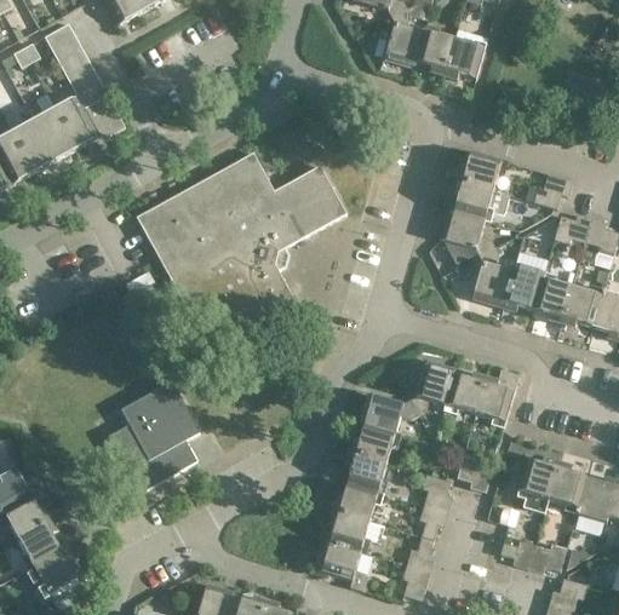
[(0,0),(0,7),(3,11),(11,6),(7,0),(0,0)]
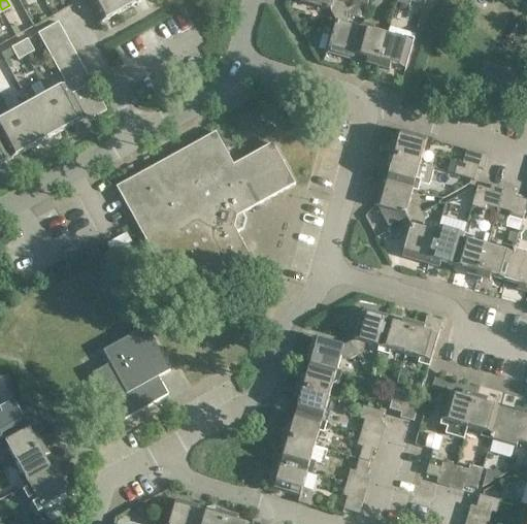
[(119,10),(112,0),(88,0),(100,21),(119,10)]
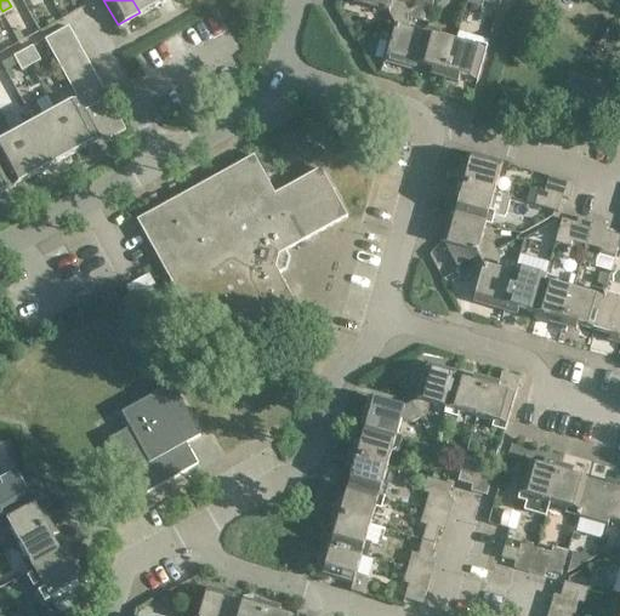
[(161,0),(132,0),(140,12),(161,0)]
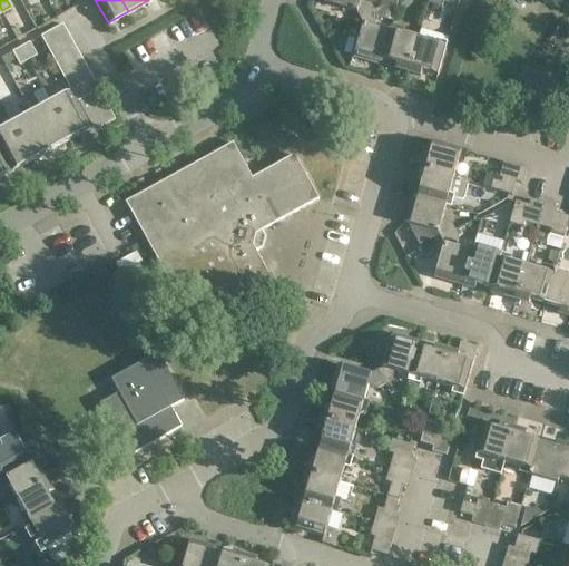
[(355,9),(359,15),(373,8),(370,1),(366,0),(326,0),(355,9)]
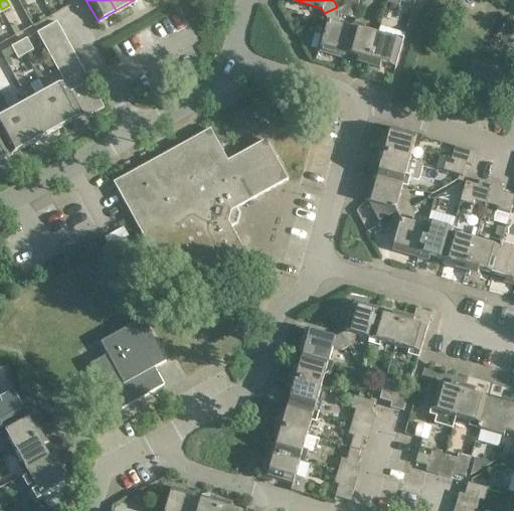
[(339,12),(337,7),(324,13),(327,19),(319,48),(344,55),(345,51),(352,26),(351,26),(337,21),(339,12)]
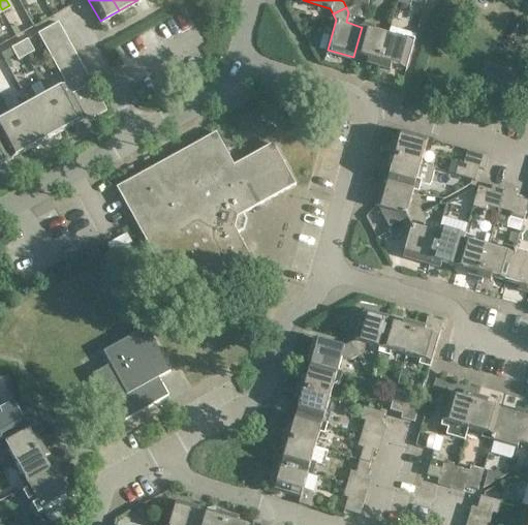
[(58,19),(37,30),(43,41),(64,30),(58,19)]
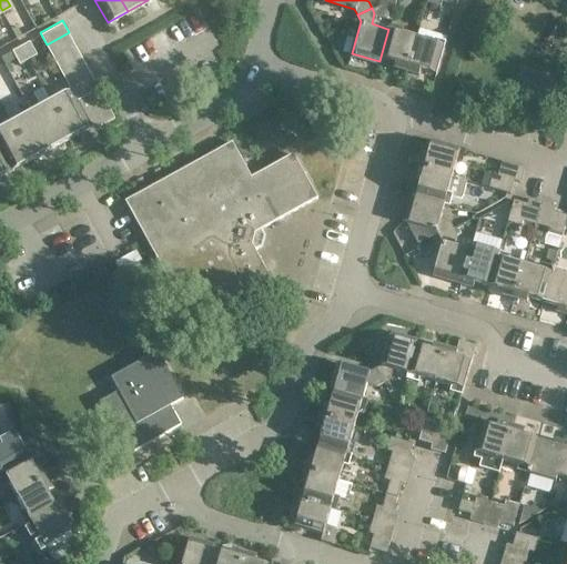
[(388,23),(387,29),(388,29),(381,57),(380,61),(393,66),(406,69),(415,37),(398,32),(401,27),(388,23)]
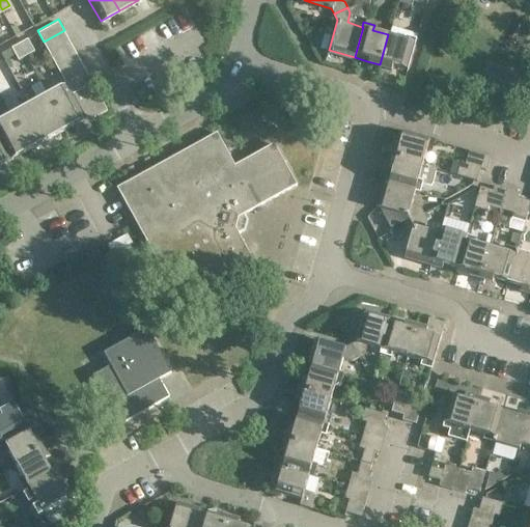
[(64,30),(44,42),(49,51),(70,39),(64,30)]
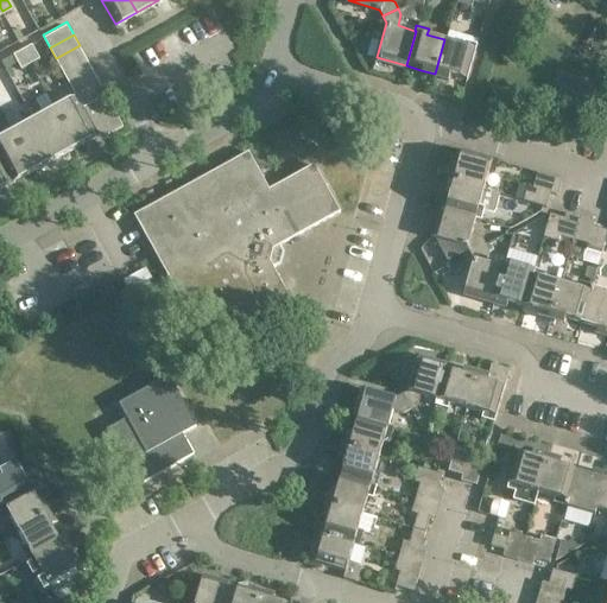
[(461,44),(444,39),(435,74),(447,77),(449,73),(466,77),(476,42),(463,38),(461,44)]
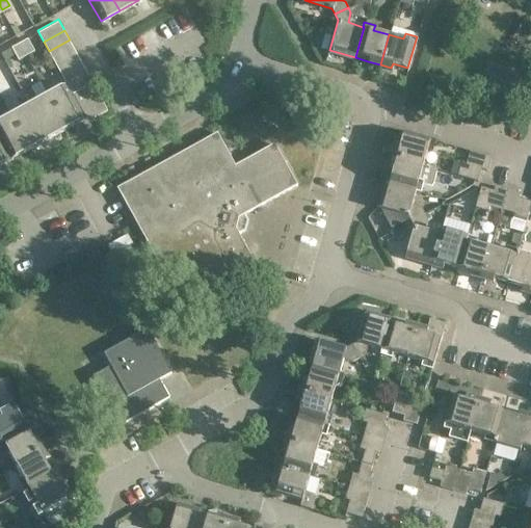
[(34,49),(27,36),(19,41),(26,53),(34,49)]
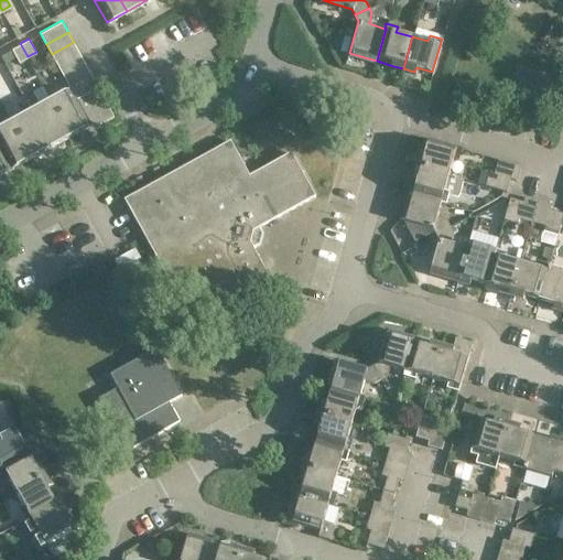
[(74,42),(52,54),(57,65),(79,53),(74,42)]
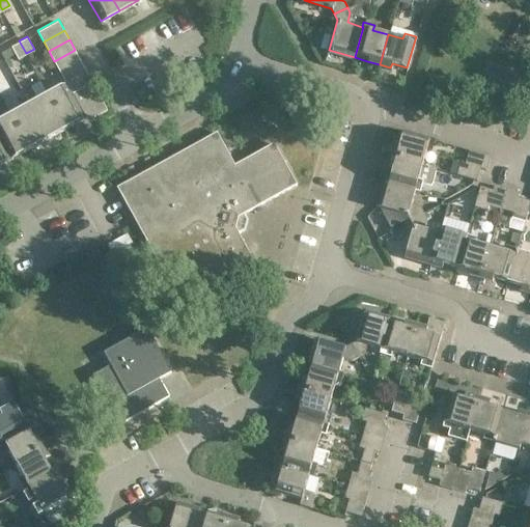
[(26,53),(19,40),(10,45),(18,57),(26,53)]
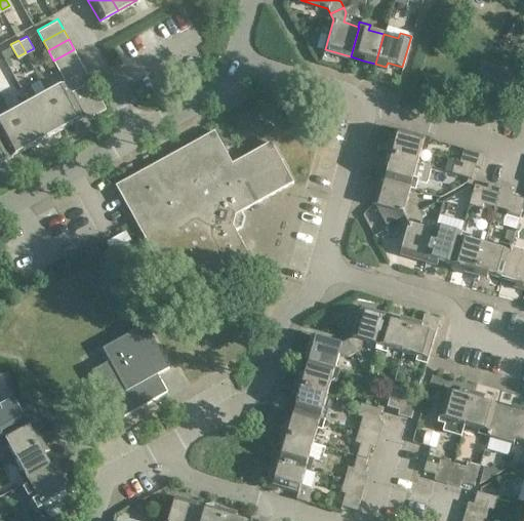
[(74,49),(53,61),(59,71),(80,59),(74,49)]
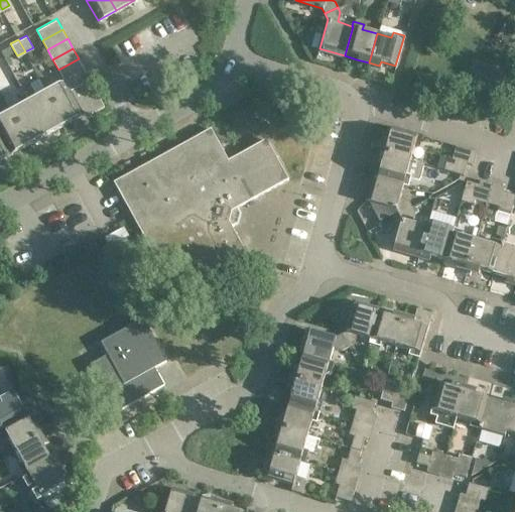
[(79,58),(58,70),(62,79),(63,79),(84,68),(79,58)]
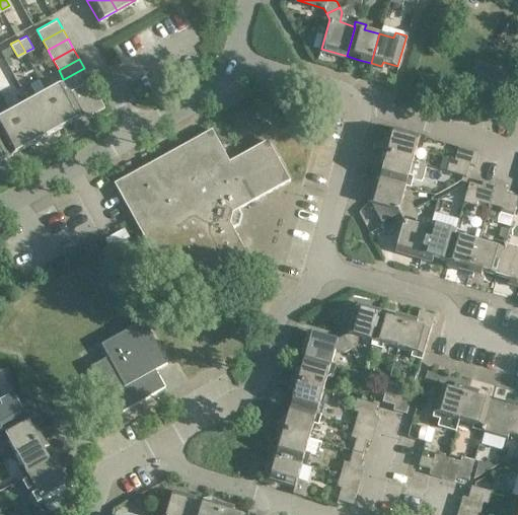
[(63,79),(45,89),(65,124),(83,114),(89,111),(91,114),(104,106),(89,79),(90,79),(84,68),(64,79),(63,79)]
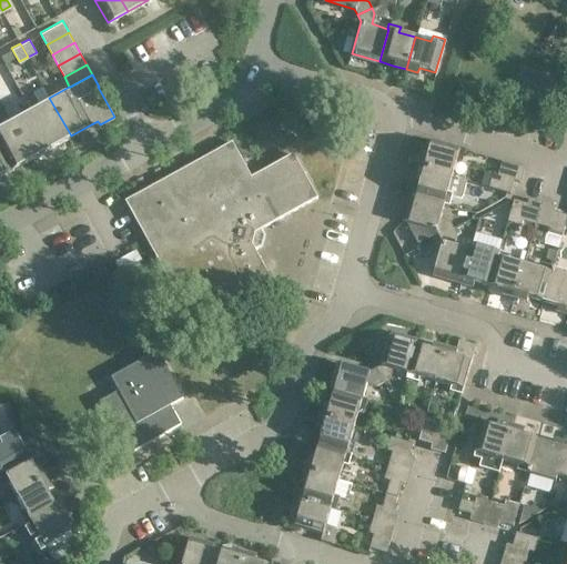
[(71,136),(49,98),(42,83),(32,89),(39,103),(30,109),(51,147),(71,136)]
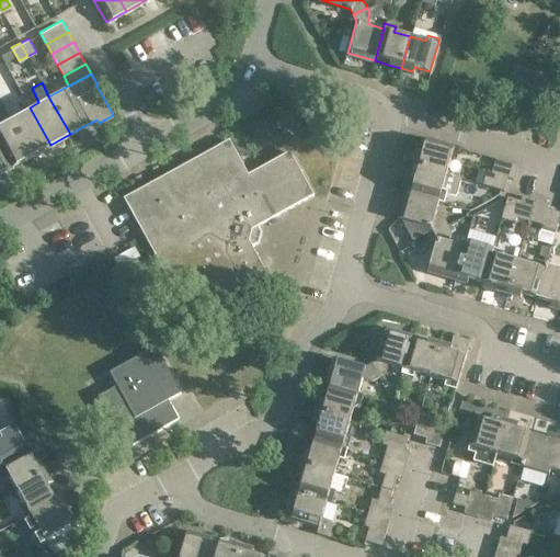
[(50,145),(30,108),(10,118),(31,156),(50,145)]
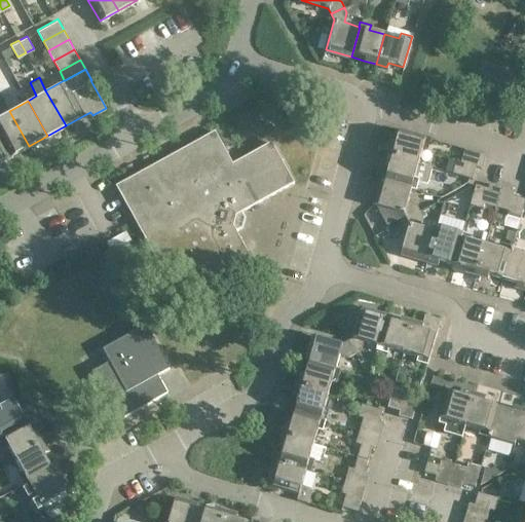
[(29,146),(9,111),(0,115),(0,138),(10,156),(29,146)]
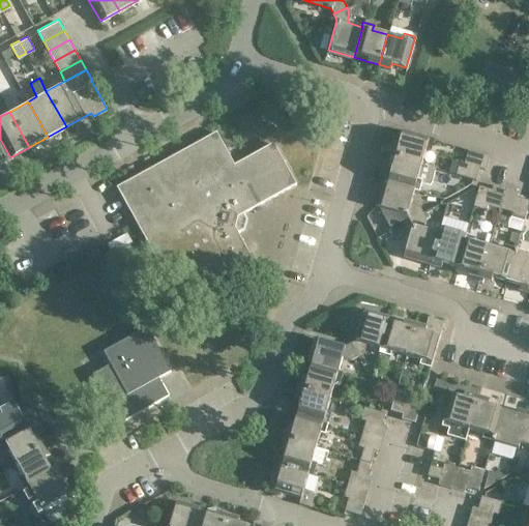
[(433,138),(402,129),(398,144),(393,142),(389,153),(420,163),(424,148),(430,149),(433,138)]
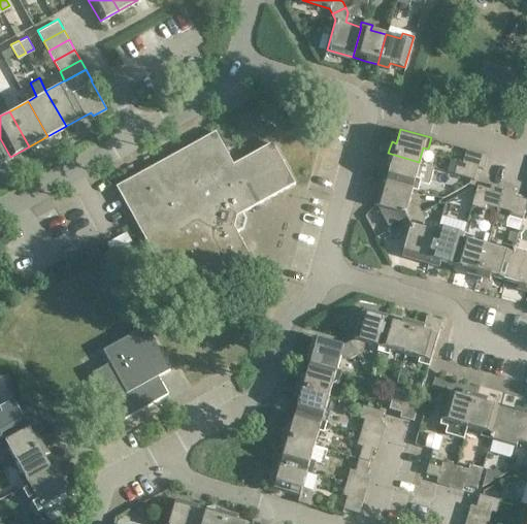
[(215,130),(147,166),(114,184),(170,284),(172,283),(174,286),(164,292),(170,303),(205,283),(200,272),(204,269),(217,292),(258,269),(236,230),(233,225),(236,214),(241,210),(294,182),(271,140),(232,163),(215,130)]
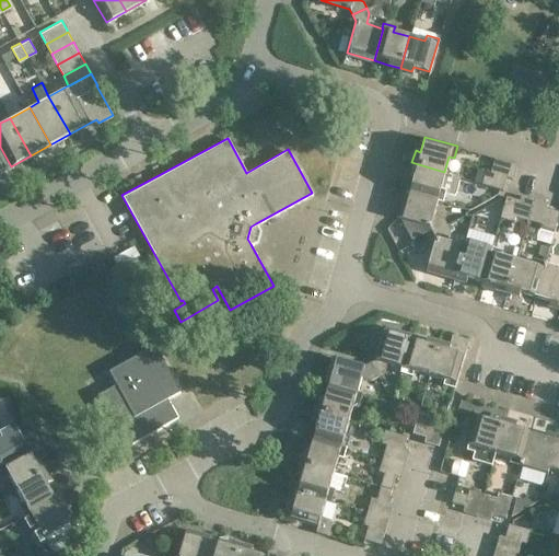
[(0,172),(11,166),(0,147),(0,172)]
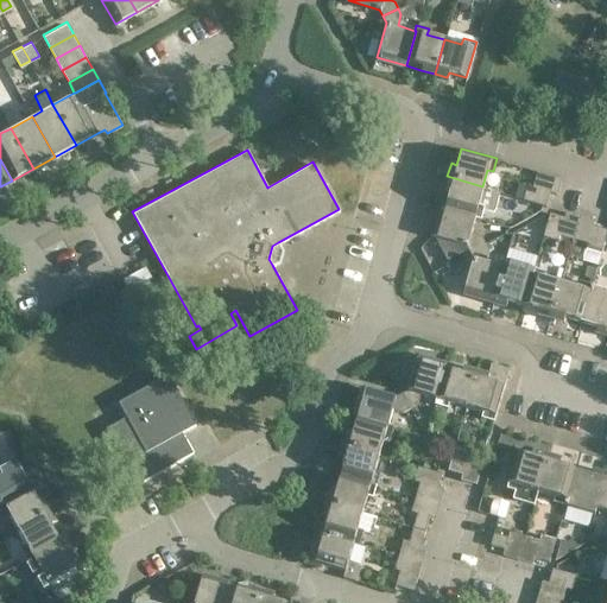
[(482,186),(447,176),(443,189),(449,191),(444,205),(444,207),(474,216),(480,217),(484,205),(492,208),(497,190),(482,186)]
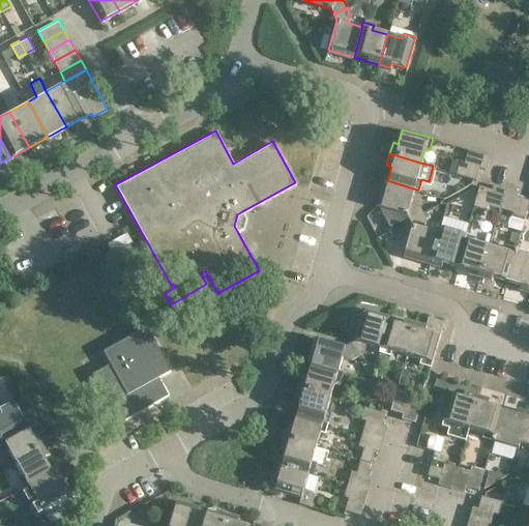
[(454,173),(465,176),(468,163),(458,159),(454,173)]
